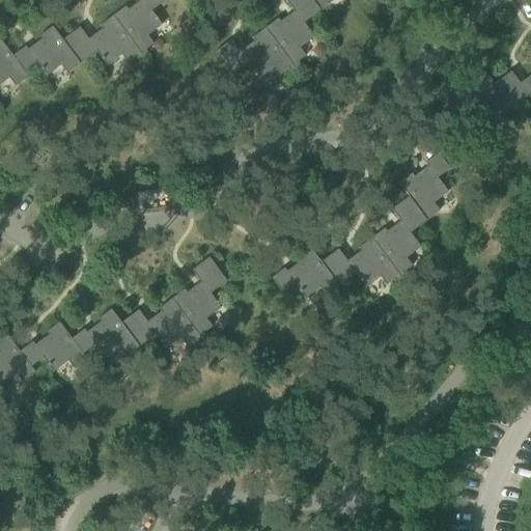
[(124,6),(112,16),(142,56),(146,52),(145,50),(152,44),(147,35),(161,25),(150,10),(164,0),(141,0),(143,2),(130,12),(124,6)]
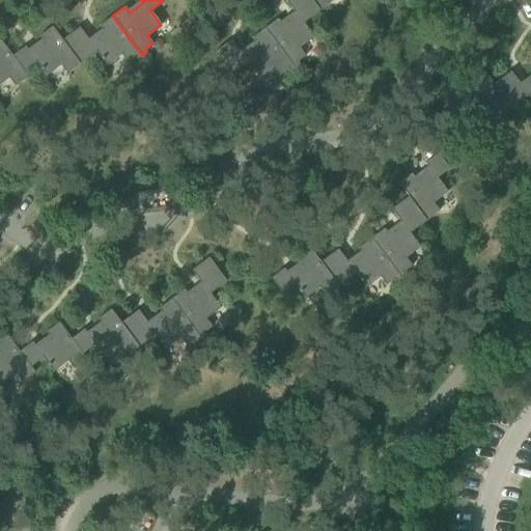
[(277,19),(264,28),(295,68),(299,65),(297,62),(305,56),(299,48),(313,37),(303,23),(319,10),(311,0),(284,0),(296,15),(281,25),(277,19)]
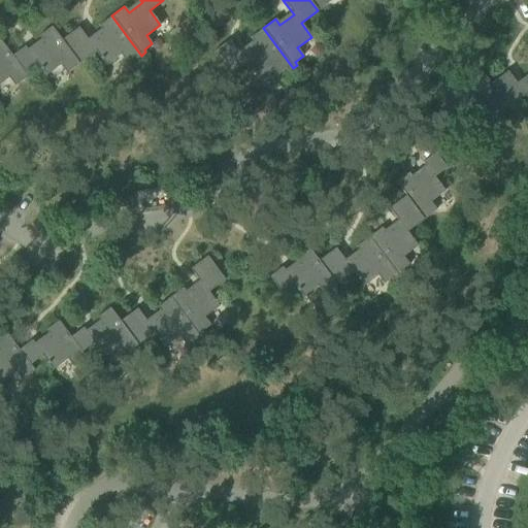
[(309,0),(318,10),(330,1),(329,0),(309,0)]
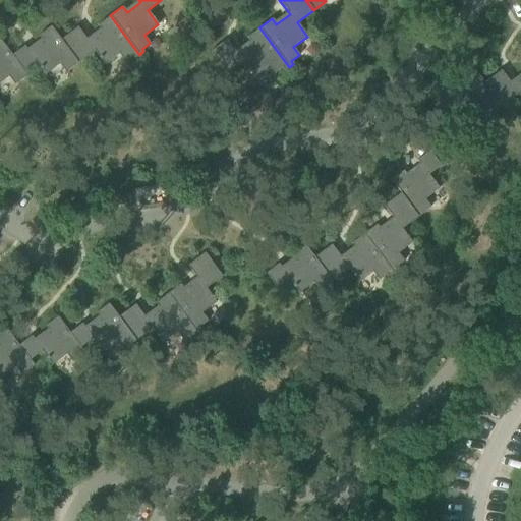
[(77,26),(61,39),(78,62),(95,50),(105,64),(119,54),(124,61),(132,56),(134,58),(139,55),(110,15),(98,25),(102,31),(88,41),(77,26)]
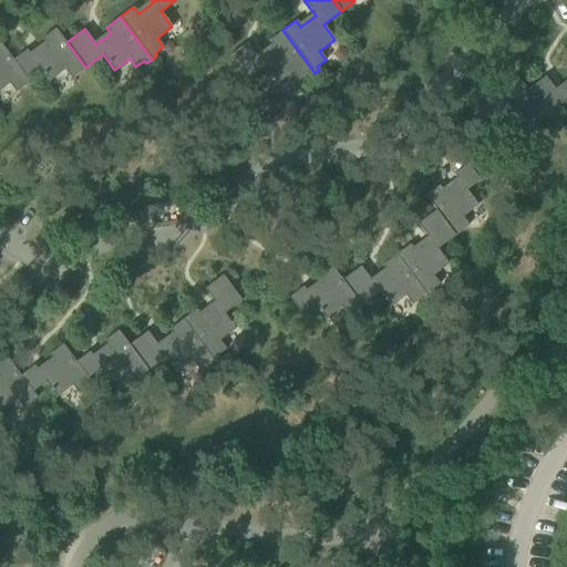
[(27,49),(13,60),(24,75),(38,65),(50,81),(64,70),(71,78),(85,68),(66,42),(55,28),(41,38),(45,44),(31,55),(27,49)]
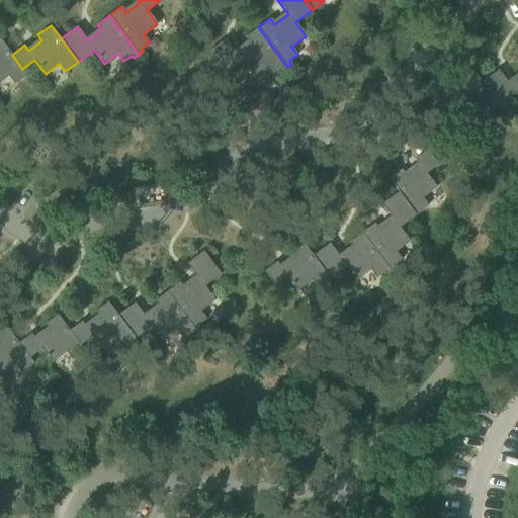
[(287,67),(258,27),(245,37),(249,42),(236,53),(226,38),(208,51),(226,74),(242,62),(253,76),(266,66),(272,74),(280,68),(282,70),(287,67)]
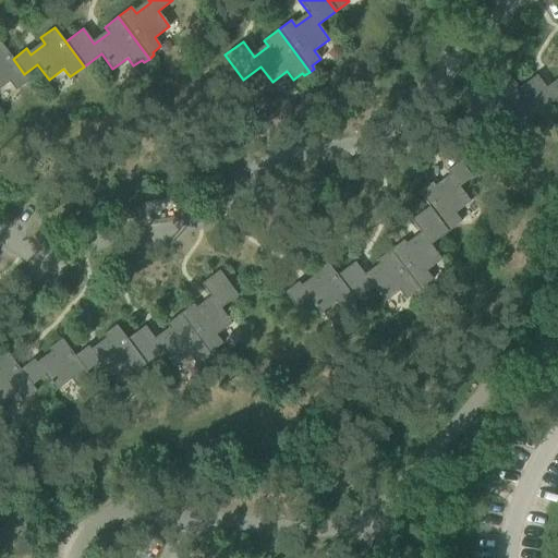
[(0,87),(9,82),(15,91),(28,80),(24,74),(13,59),(0,40),(0,87)]
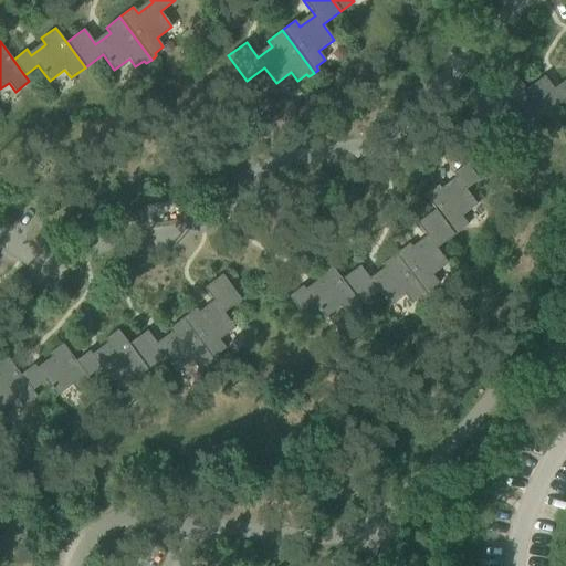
[(544,76),(526,90),(544,115),(563,102),(565,106),(565,74),(565,83),(555,92),(544,76)]
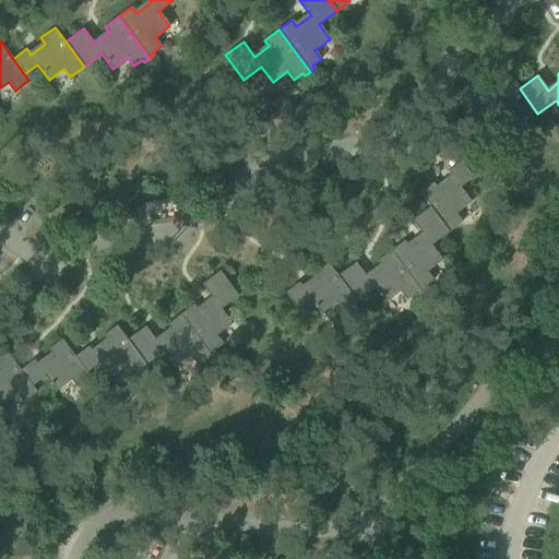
[(537,114),(520,88),(509,74),(495,84),(499,91),(485,102),(480,95),(466,105),(478,121),(491,111),(502,127),(518,115),(524,123),(537,114)]
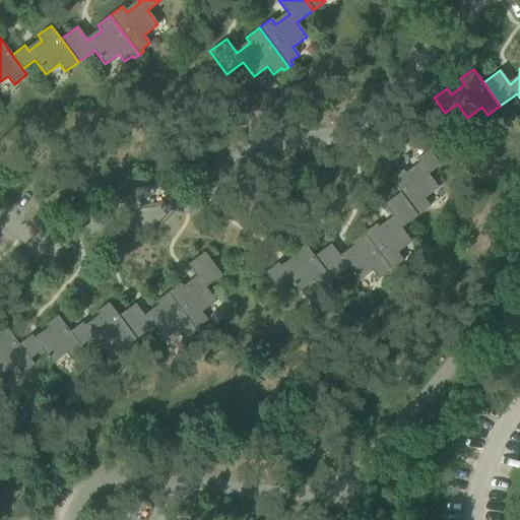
[(390,179),(400,193),(417,216),(430,206),(424,198),(438,188),(428,174),(440,165),(429,150),(415,159),(420,166),(406,176),(402,170),(390,179)]
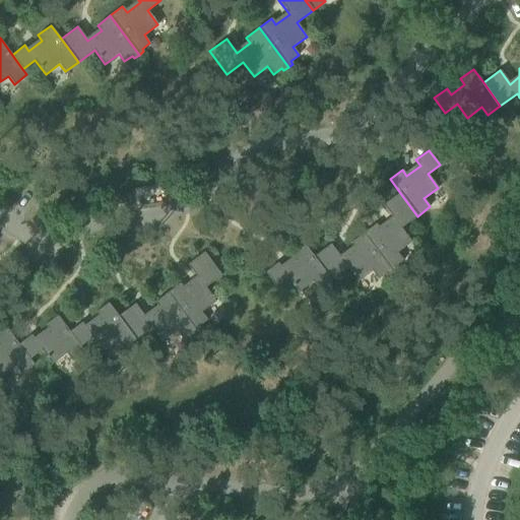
[(376,223),(363,234),(392,272),(397,269),(395,266),(403,260),(397,253),(411,242),(400,229),(417,216),(400,193),(383,205),(393,219),(380,230),(376,223)]
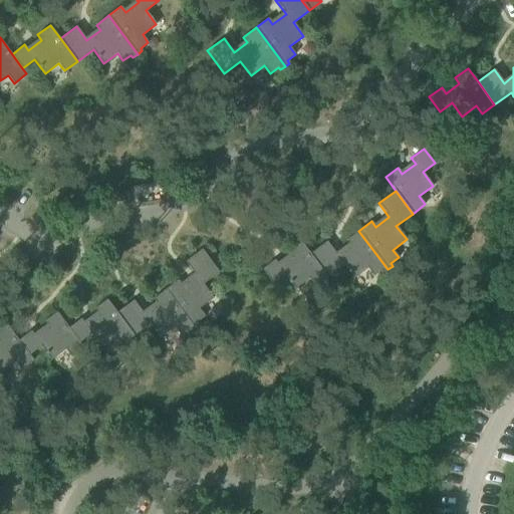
[(326,241),(310,254),(327,277),(343,265),(353,278),(367,268),(373,276),(381,270),(383,273),(388,269),(358,231),(346,240),(350,245),(337,255),(326,241)]
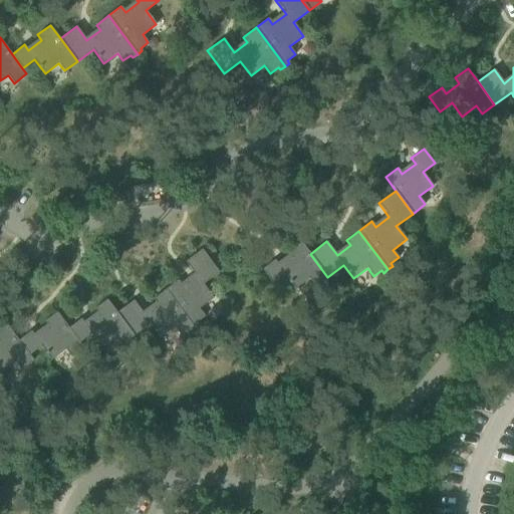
[(327,277),(310,254),(300,240),(287,250),(292,255),(278,265),(274,260),(262,269),(272,283),(284,275),(295,288),(308,278),(314,286),(326,277),(327,277)]
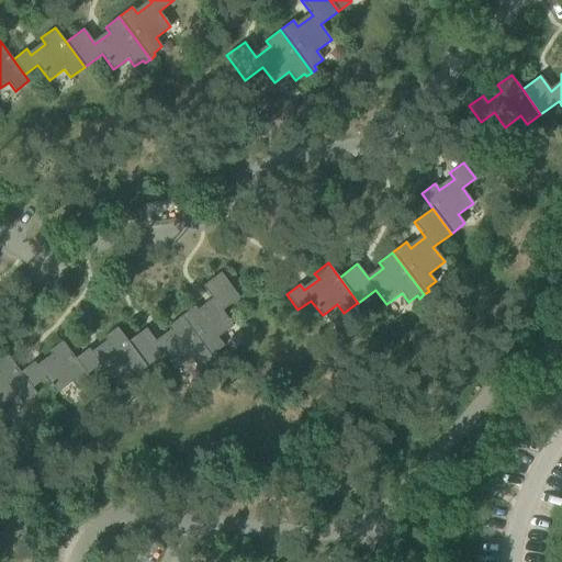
[(195,306),(181,316),(213,359),(217,355),(216,352),(224,346),(218,337),(233,326),(222,311),(239,298),(221,272),(202,285),(214,301),(200,312),(195,306)]
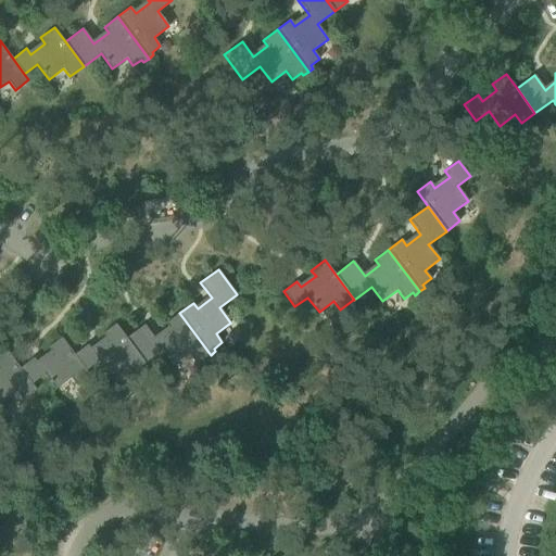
[(144,325),(127,338),(144,363),(163,350),(174,365),(189,354),(194,362),(203,355),(205,358),(211,355),(179,313),(166,323),(171,329),(155,340),(144,325)]
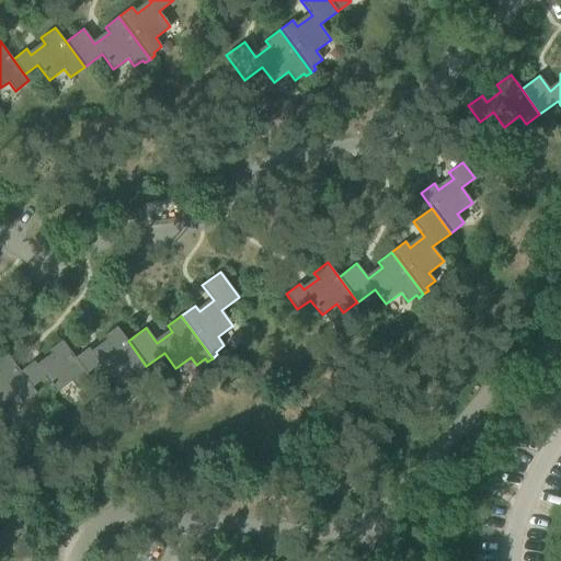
[(89,347),(75,357),(87,374),(100,364),(111,379),(126,367),(133,376),(146,366),(128,341),(117,327),(103,336),(107,343),(93,354),(89,347)]
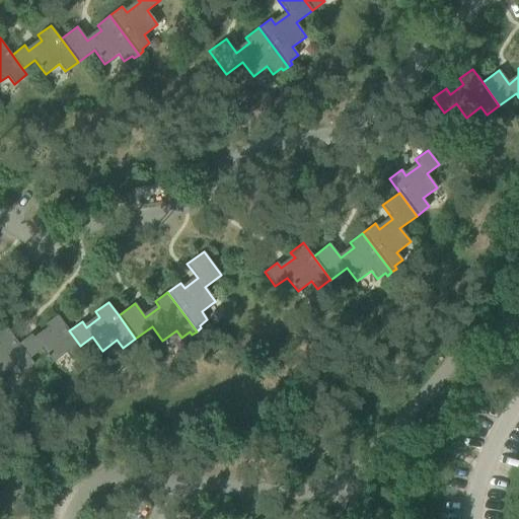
[(31,334),(18,344),(29,358),(42,349),(52,363),(66,353),(72,360),(84,351),(80,346),(69,330),(57,314),(45,323),(49,329),(35,340),(31,334)]
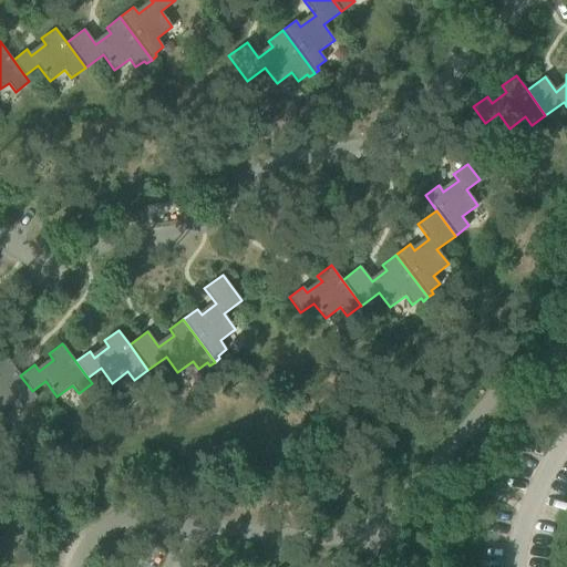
[(0,408),(1,410),(17,399),(23,408),(37,397),(32,391),(20,375),(7,357),(0,362),(0,408)]
